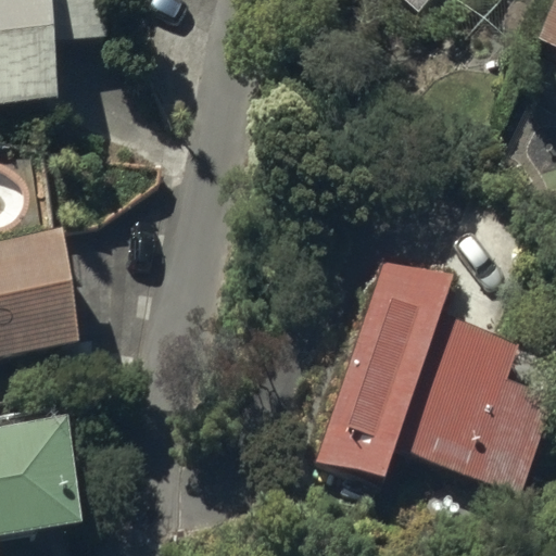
[(0,0),(0,101),(58,97),(58,36),(103,36),(103,0),(0,0)]
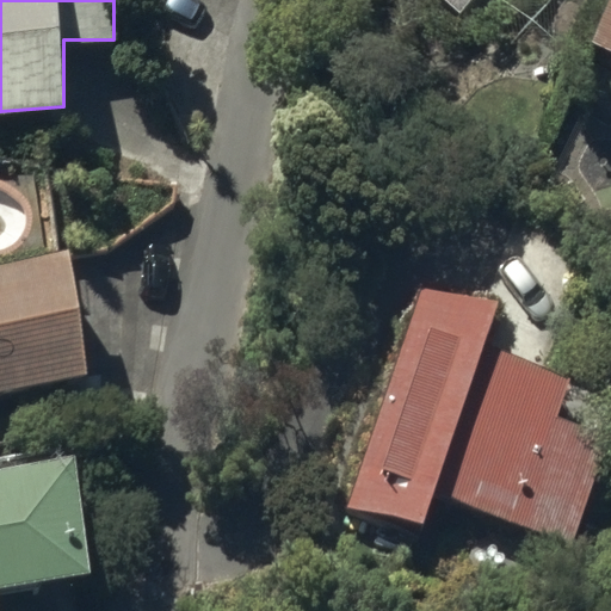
[(610,2),(594,38),(610,45),(610,2)]
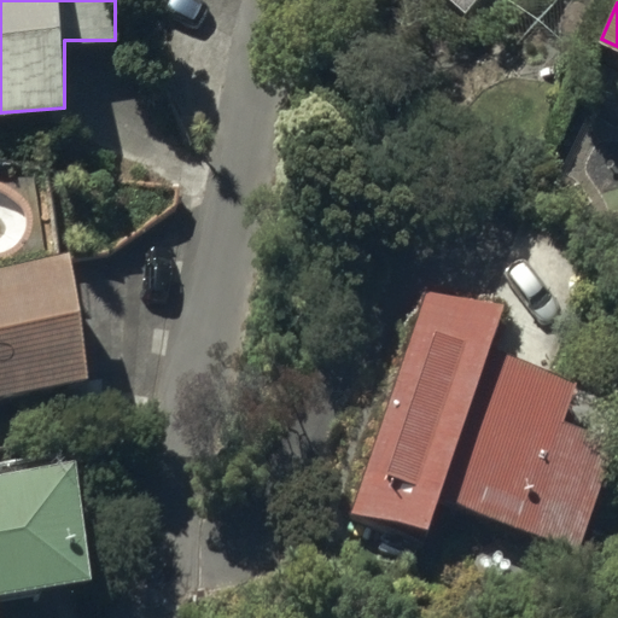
[(0,391),(91,377),(70,254),(0,264),(0,391)]
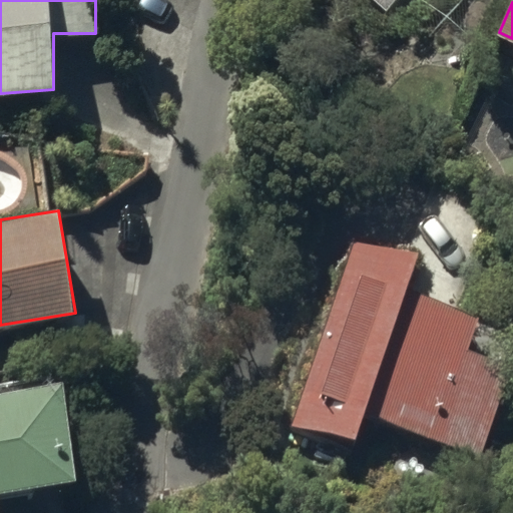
[(289,422),(351,442),(360,414),(480,453),(509,364),(463,349),(474,317),(395,291),(406,255),(349,237),(289,422)]
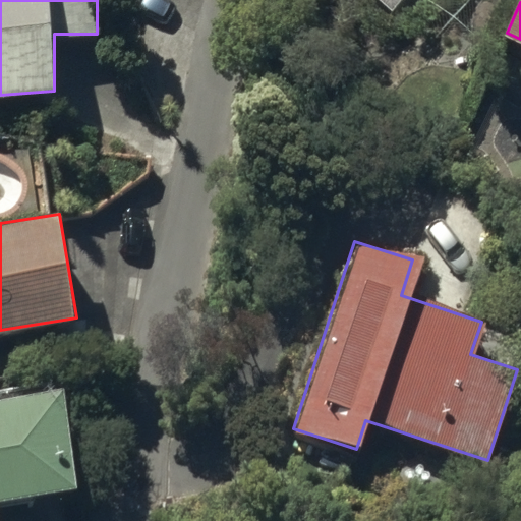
[(0,397),(0,498),(79,485),(64,388),(0,397)]
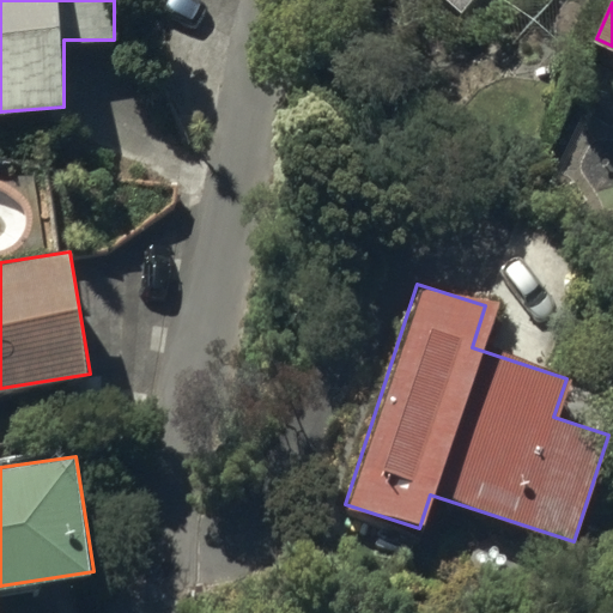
All buildings are outlined.
